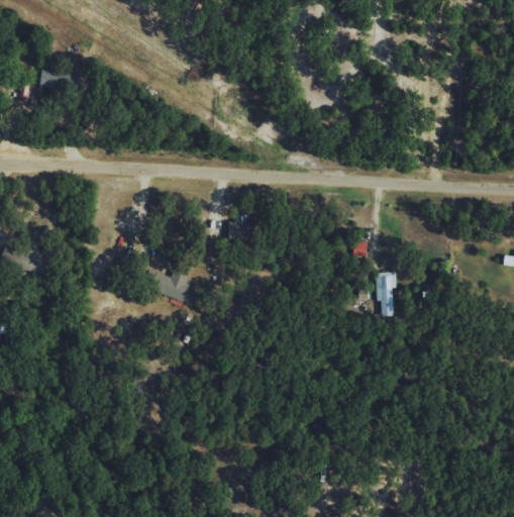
[(41,87),(69,90),(71,73),(43,69),(41,87)]
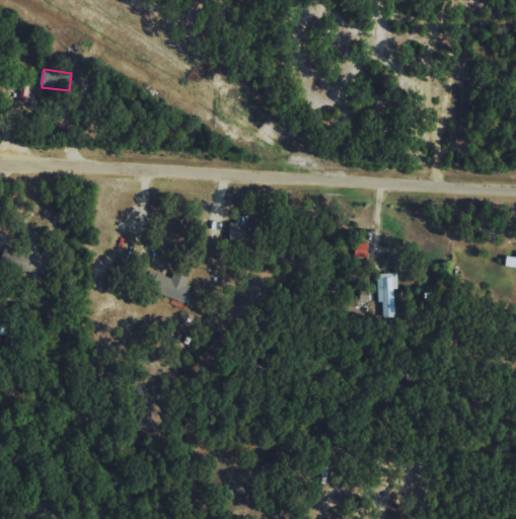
[(248,216),(235,217),(236,223),(228,223),(228,240),(255,239),(254,222),(248,223),(248,216)]
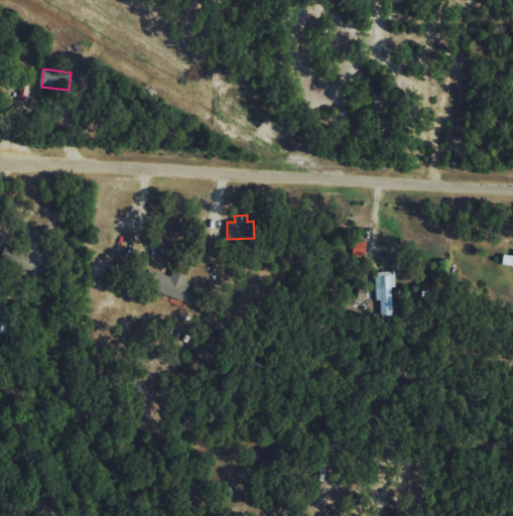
[(364,255),(365,243),(353,242),(352,254),(364,255)]
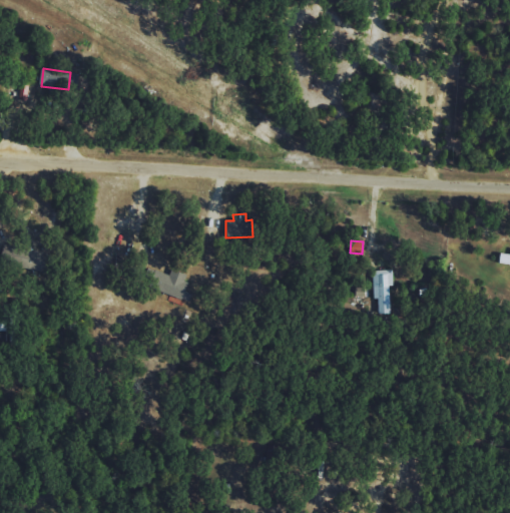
[(49,271),(52,250),(5,244),(2,264),(49,271)]
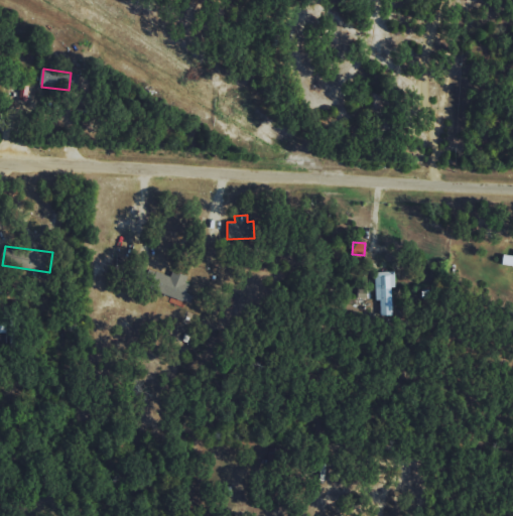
[(512,256),(502,255),(501,265),(512,267),(512,256)]
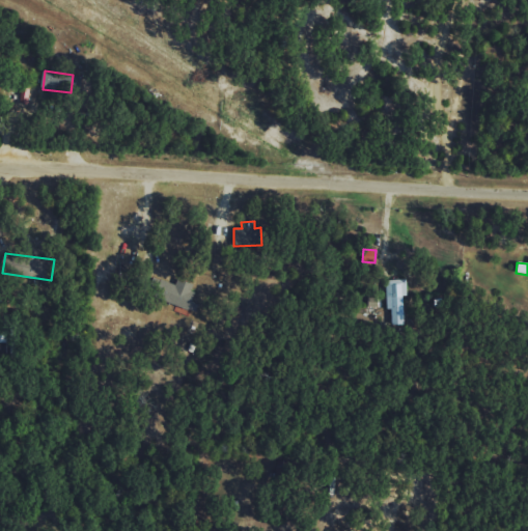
[(200,283),(182,278),(179,284),(162,278),(156,297),(200,312),(203,304),(194,301),(200,283)]
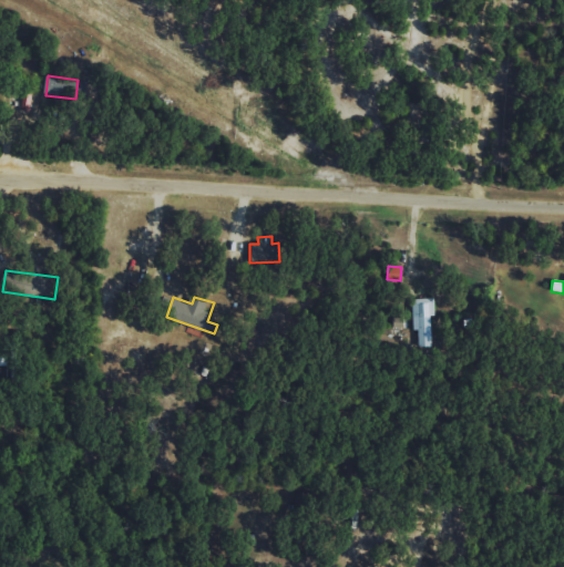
[(436,298),(412,299),(413,331),(417,331),(418,348),(432,347),(431,316),(436,316),(436,298)]
